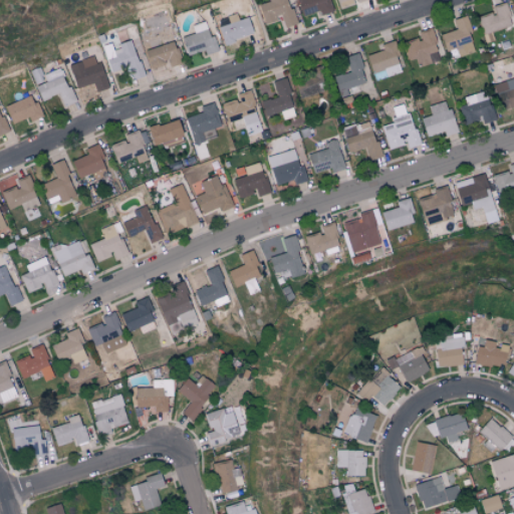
[(268,0),(269,2),(258,5),(264,25),(280,21),(281,28),(294,24),(287,0),(268,0)]
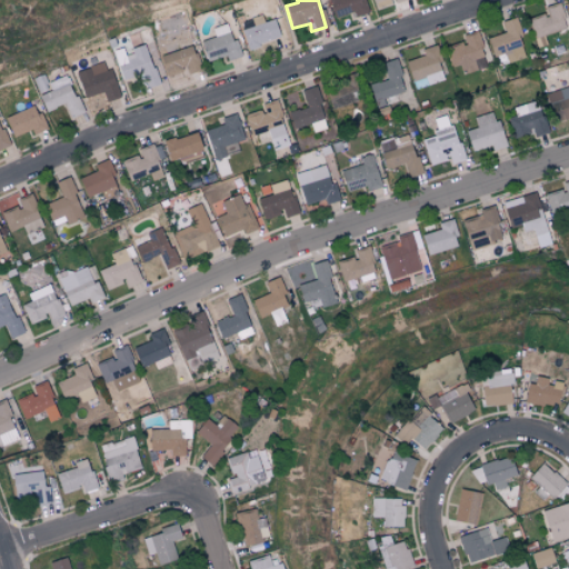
[(353,18),(369,12),(365,0),(327,0),(333,19),(352,13),(353,18)]
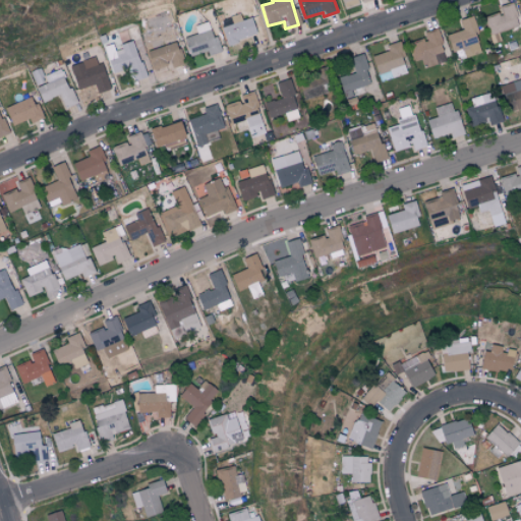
[(341,0),(344,8),(360,3),(360,4),(370,0),(341,0)]
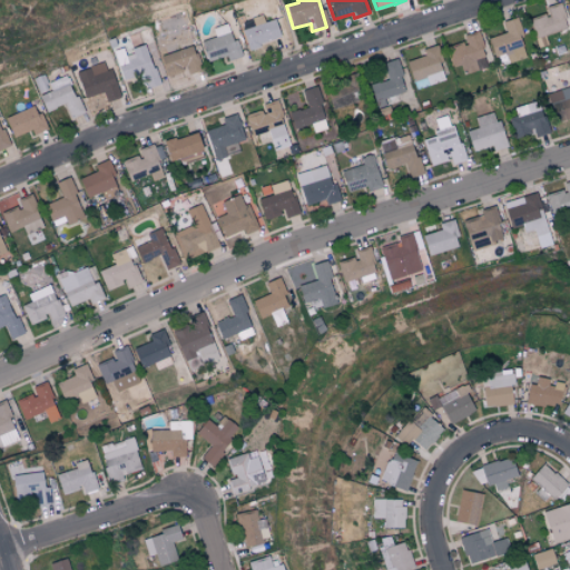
[(534,38),(567,27),(559,2),(543,7),(546,12),(528,18),(534,38)]
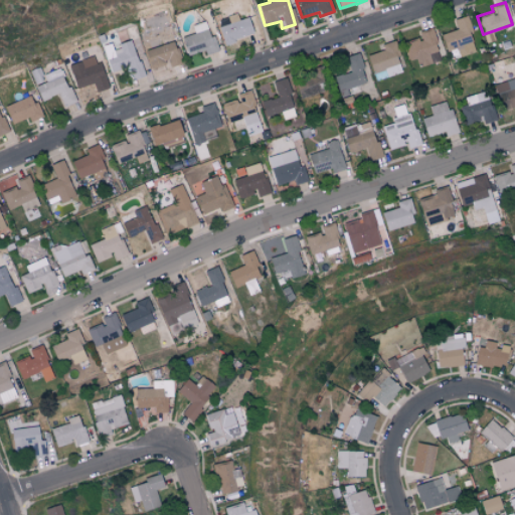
[(215,20),(224,44),(253,33),(247,17),(238,21),(235,13),(215,20)]
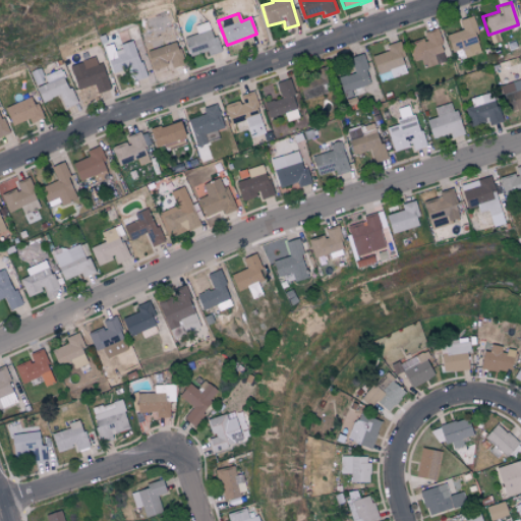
[(451,52),(461,49),(463,57),(480,53),(471,15),(459,18),(462,30),(446,34),(451,52)]
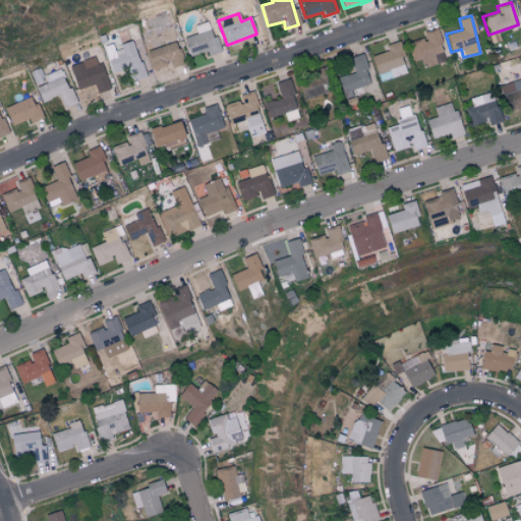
[(194,25),(196,34),(183,37),(189,56),(207,50),(208,55),(221,51),(216,36),(212,37),(208,21),(194,25)]
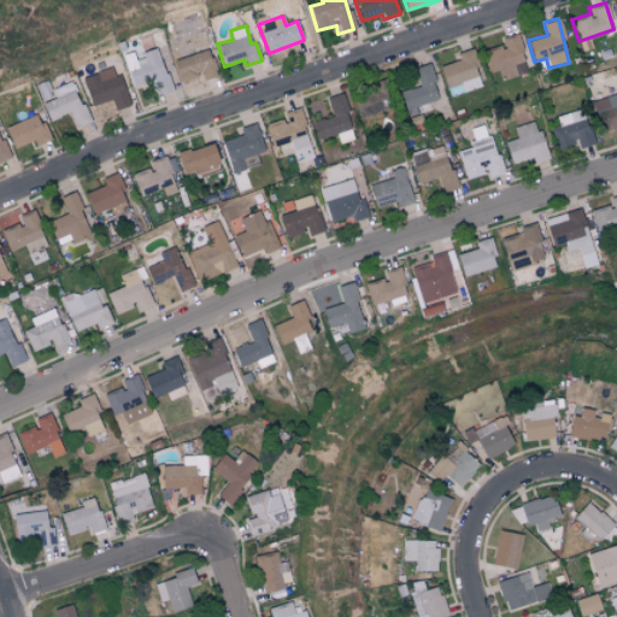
[(482,51),(489,72),(499,70),(503,80),(528,72),(516,33),(501,37),(503,45),(482,51)]
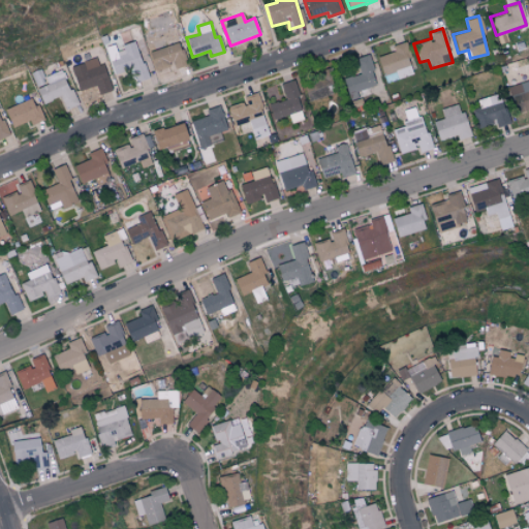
[(135,81),(147,78),(135,40),(122,44),(124,53),(118,55),(115,44),(105,47),(114,74),(132,68),(135,81)]
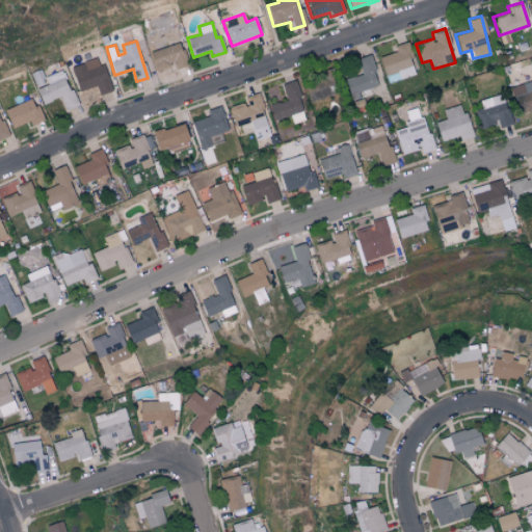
[(394,46),(396,51),(378,56),(387,83),(415,74),(410,58),(413,57),(407,41),(394,46)]
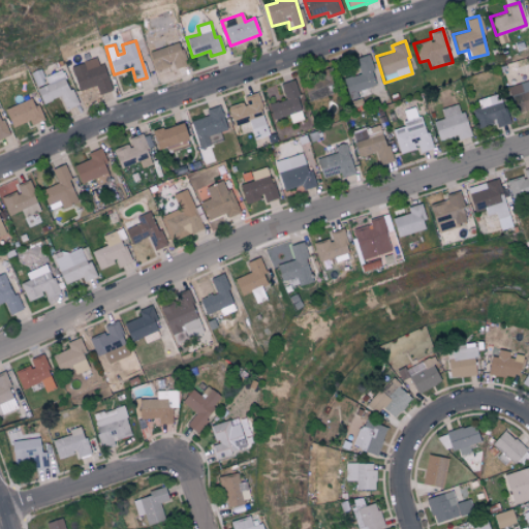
[(185,65),(180,43),(149,50),(154,71),(185,65)]
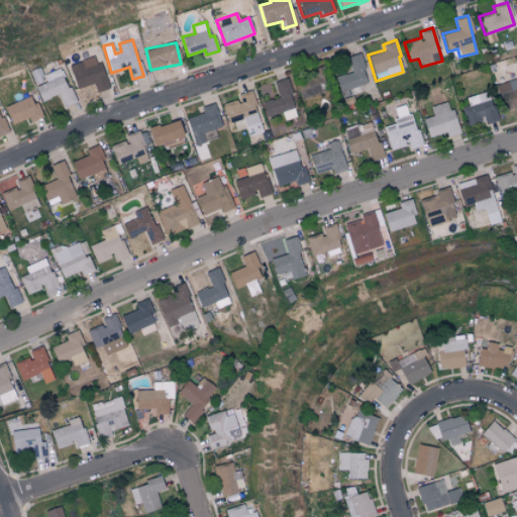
[(346,57),(350,72),(334,77),(341,98),(348,95),(346,89),(368,82),(358,53),(346,57)]
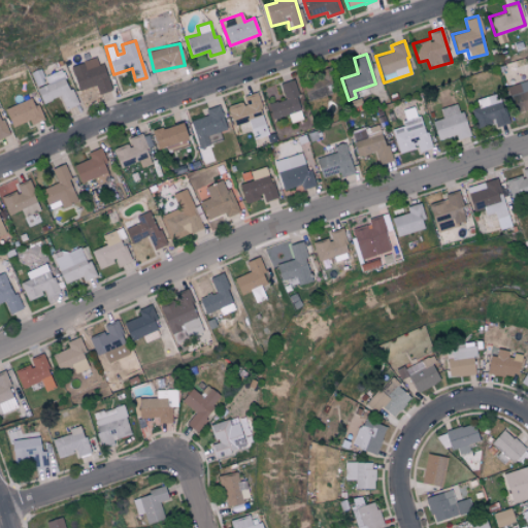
[(69,66),(77,90),(95,85),(98,94),(109,90),(99,57),(69,66)]
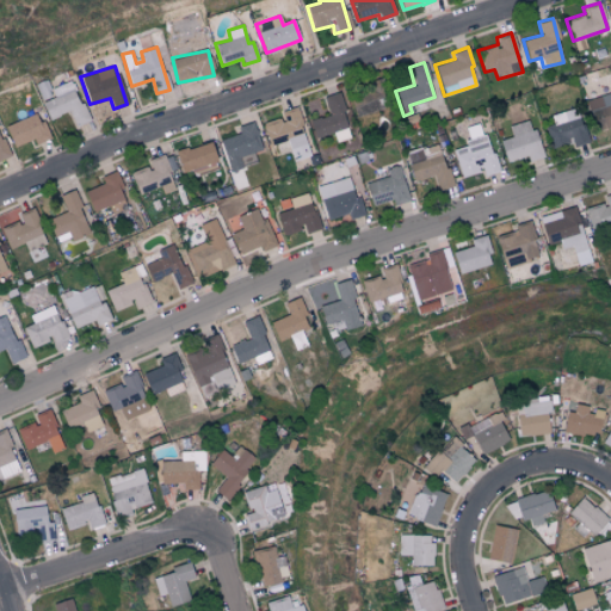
[(51,88),(55,97),(42,103),(49,119),(69,111),(75,127),(88,121),(72,80),(51,88)]
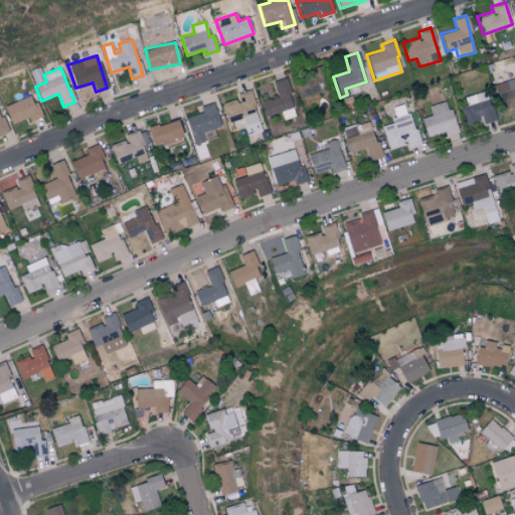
[(327,88),(320,68),(293,78),(300,97),(327,88)]
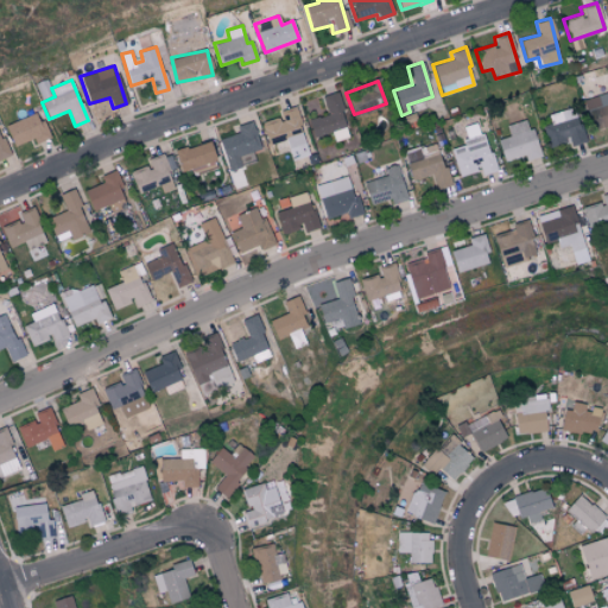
[(607,90),(582,100),(591,130),(607,124),(607,90)]
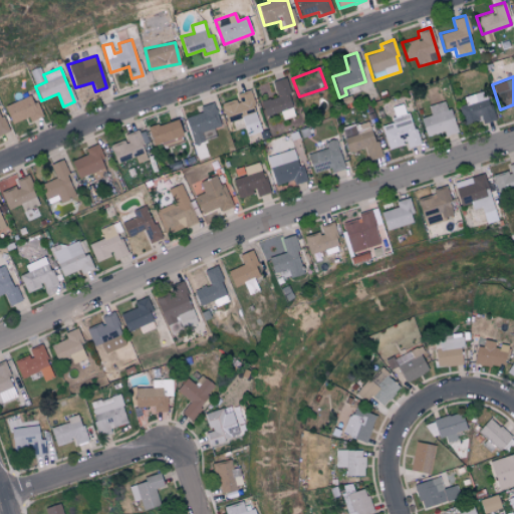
[(272,81),(276,96),(260,101),(265,116),(280,111),(282,119),(295,116),(284,77),(272,81)]
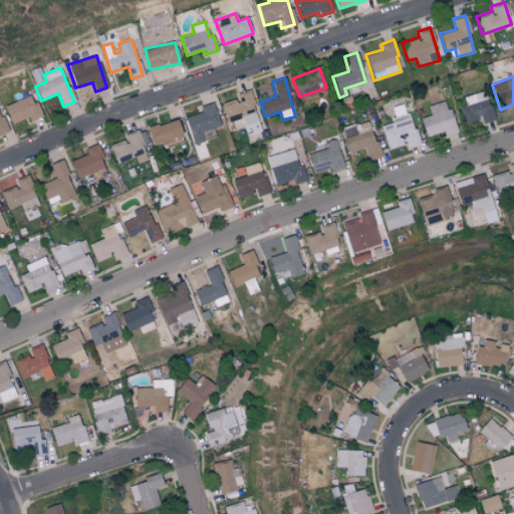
[(221,102),(225,121),(242,118),(244,126),(258,123),(250,89),(236,92),(238,98),(221,102)]
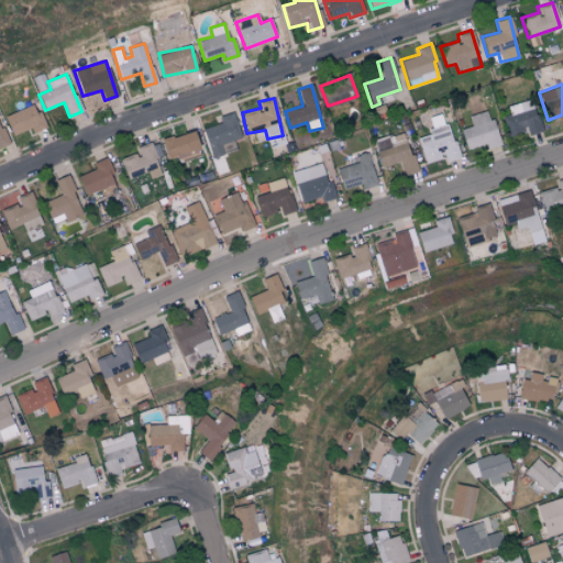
[(507,106),(509,116),(503,117),(507,136),(540,130),(533,100),(507,106)]
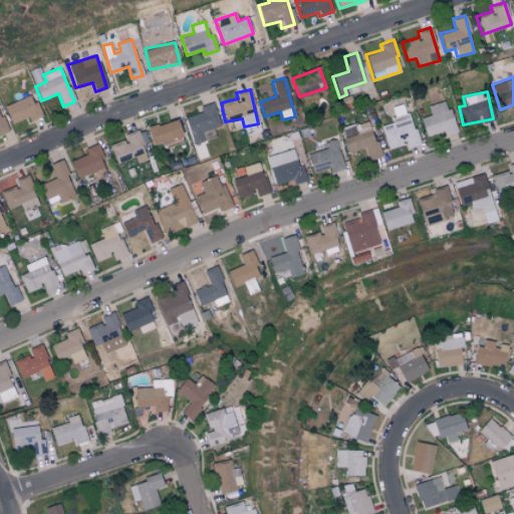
[(41,116),(32,94),(5,105),(12,123),(28,116),(30,120),(41,116)]
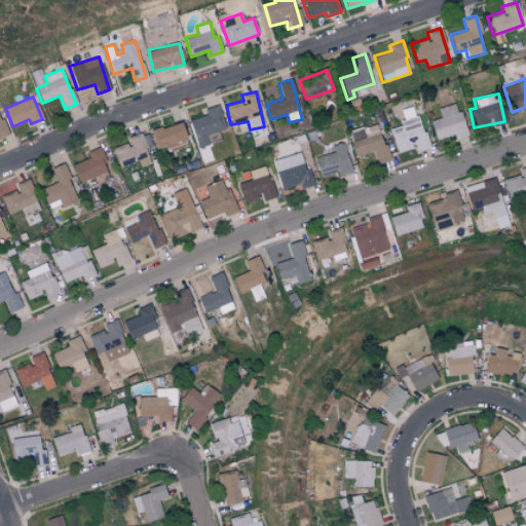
[(440,117),(429,120),(435,139),(454,134),(455,139),(466,135),(457,102),(438,108),(440,117)]
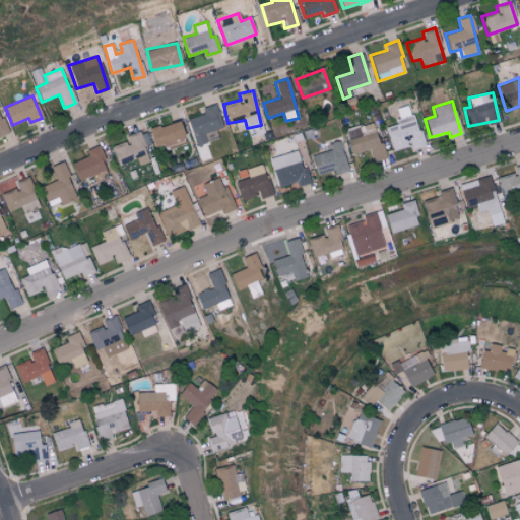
[(201,108),(203,114),(187,119),(196,145),(218,138),(215,129),(222,127),(214,104),(201,108)]
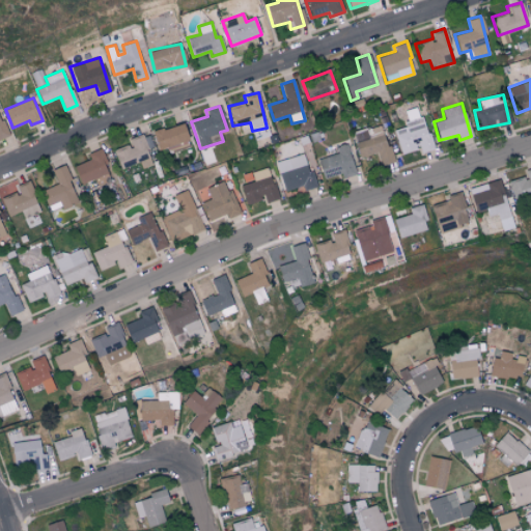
[(400,154),(418,148),(418,151),(431,148),(423,116),(402,121),(404,127),(394,130),(400,154)]
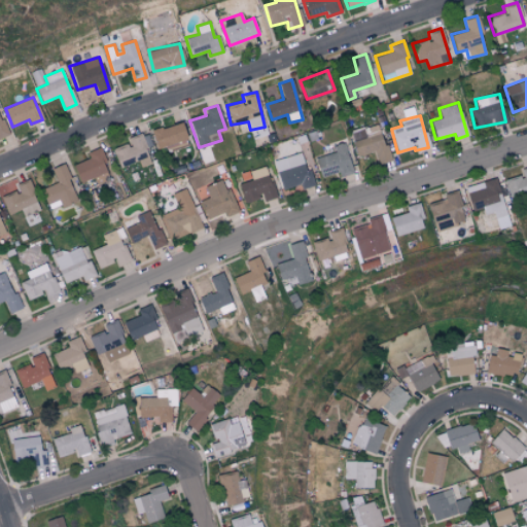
[(186,140),(181,123),(152,130),(156,148),(186,140)]
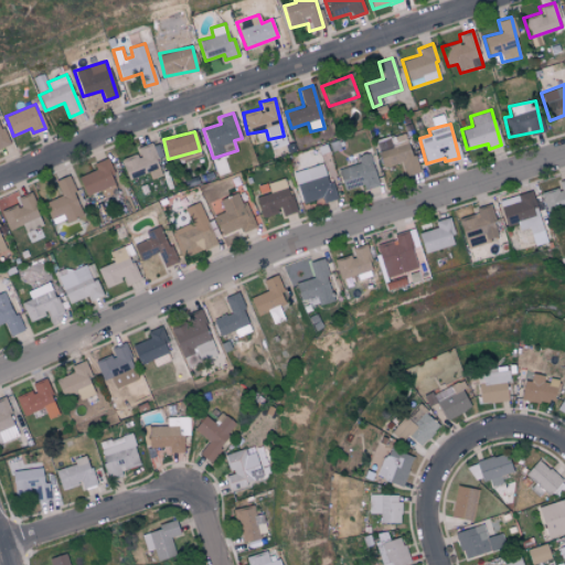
[(374,141),(382,168),(402,162),(405,176),(417,172),(406,131),(374,141)]
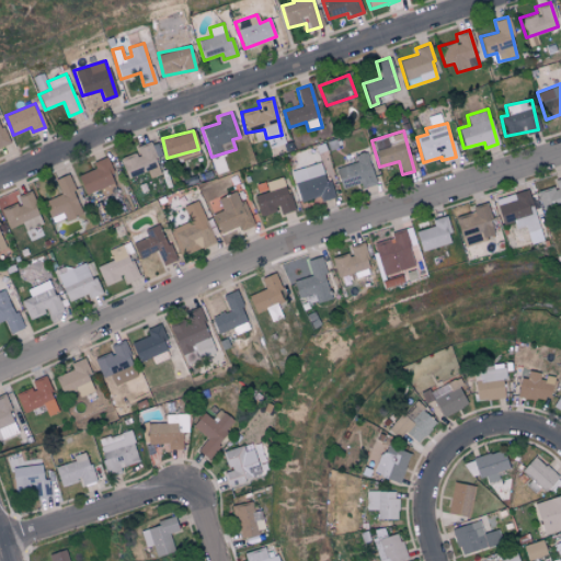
[(119,158),(129,181),(159,169),(149,141),(135,147),(137,151),(119,158)]
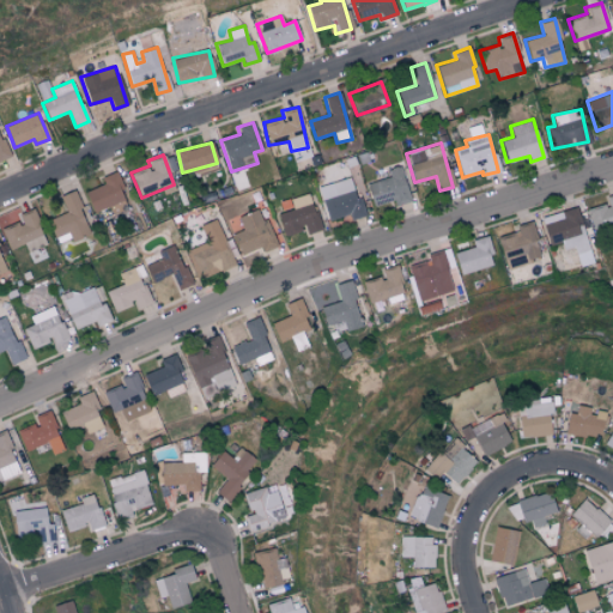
[(349,176),(343,162),(321,170),(326,184),(349,176)]
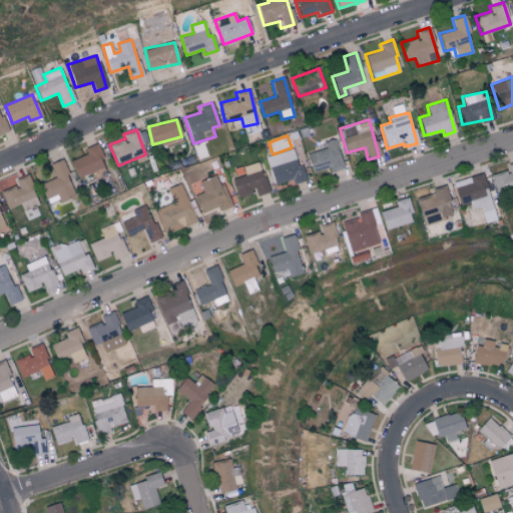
[(306,154),(313,173),(329,167),(330,172),(344,167),(334,138),(324,142),(326,147),(306,154)]
